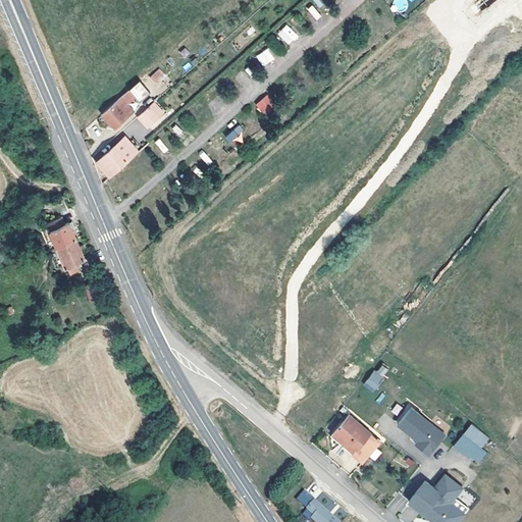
[(315,20),(321,16),(313,4),(307,8),(315,20)]
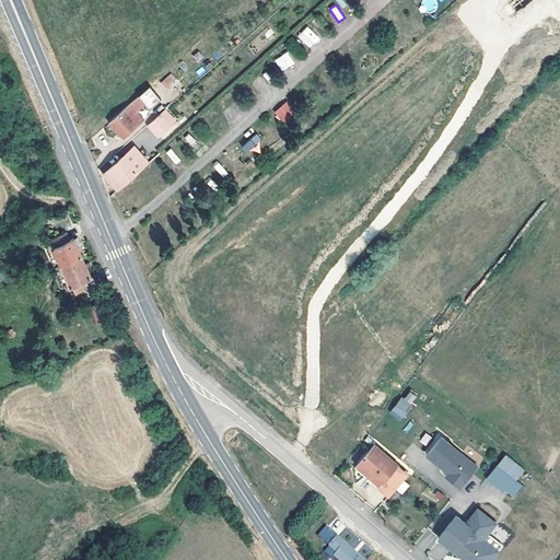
[(310,25),(298,34),(307,49),(319,41),(310,25)]
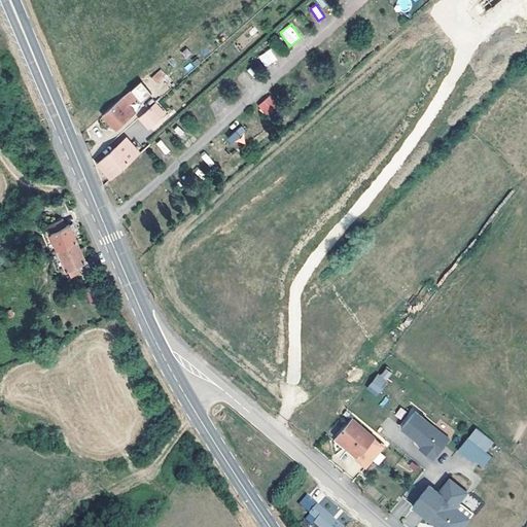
[(265,67),(277,61),(271,48),(258,56),(265,67)]
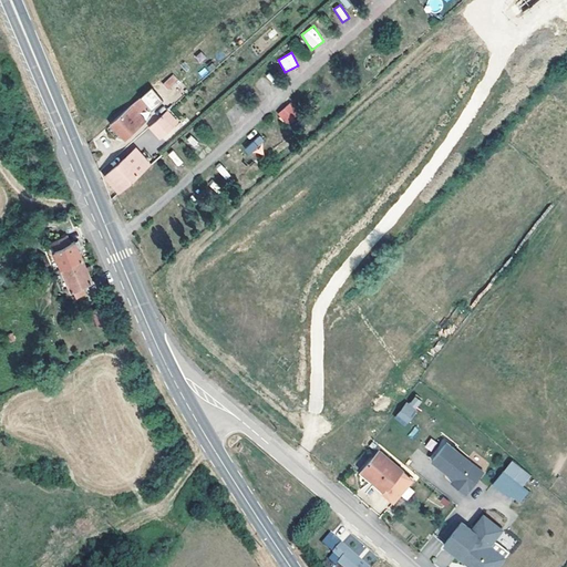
[(212,63),(198,73),(202,78),(215,68),(212,63)]
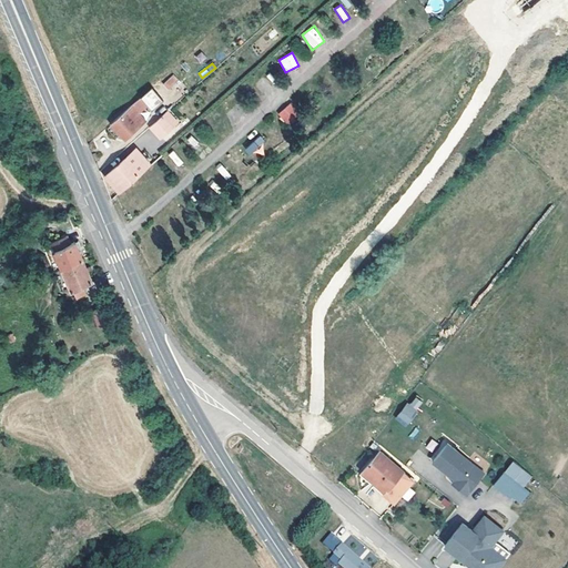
[(163,84),(170,91),(180,81),(173,74),(163,84)]
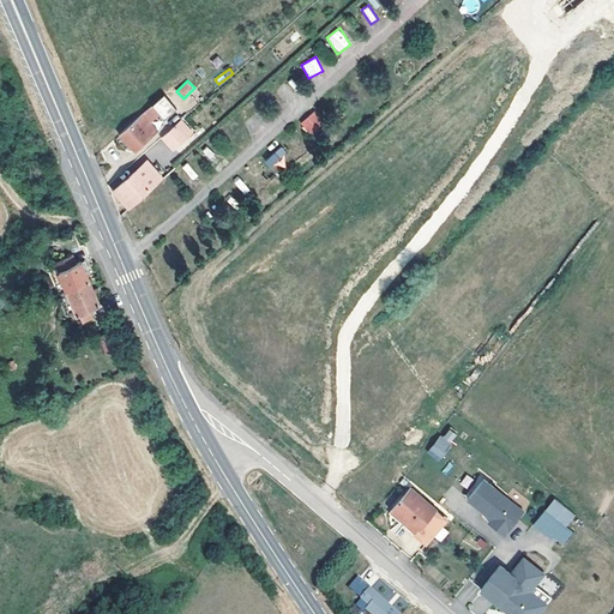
[(175,115),(162,102),(139,121),(148,130),(157,121),(163,127),(175,115)]
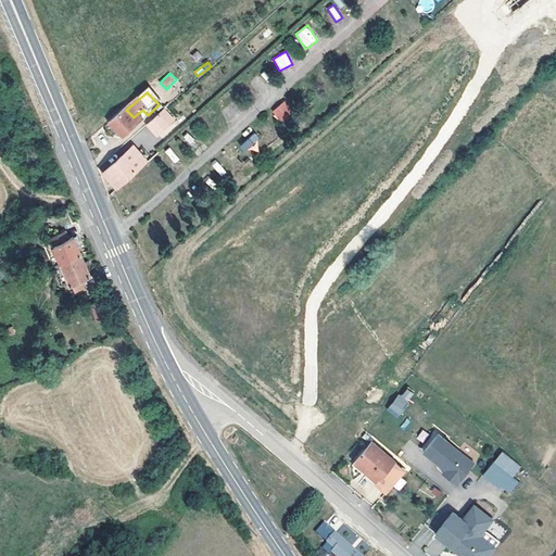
[(278,115),(282,121),(291,113),(287,108),(278,115)]
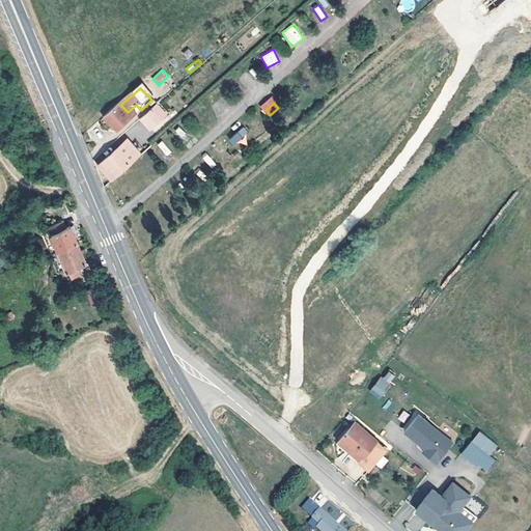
[(128,112),(120,105),(105,118),(118,133),(134,119),(128,112)]
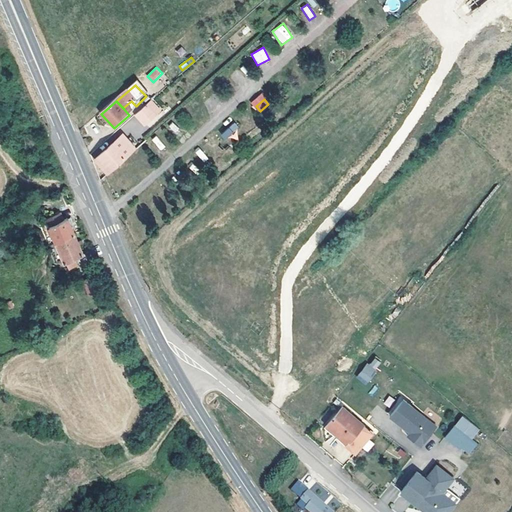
[(151,101),(145,106),(155,117),(161,111),(151,101)]
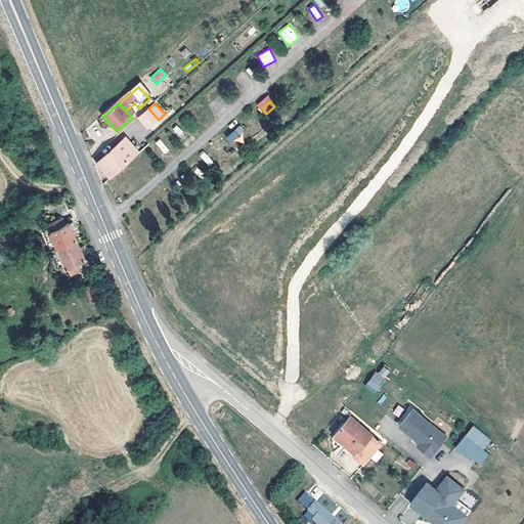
[(159,120),(148,108),(138,119),(148,129),(159,120)]
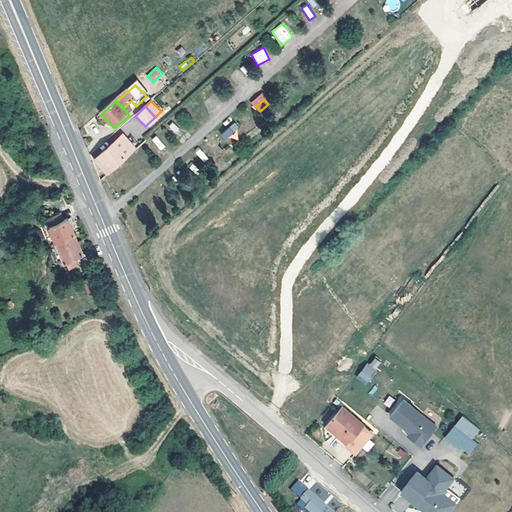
[(227,140),(238,126),(232,121),(221,136),(227,140)]
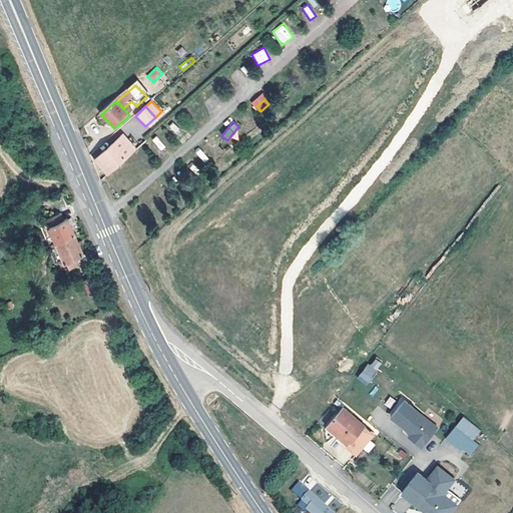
[(152,140),(160,151),(165,147),(157,136),(152,140)]
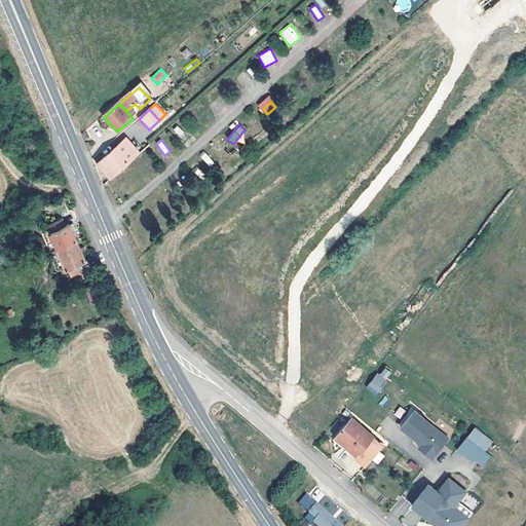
[(126,142),(100,166),(111,178),(138,154),(126,142)]
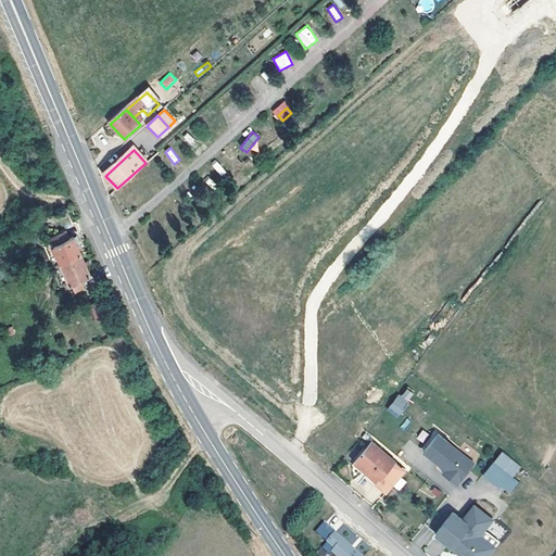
[(216,160),(211,165),(220,177),(226,172),(216,160)]
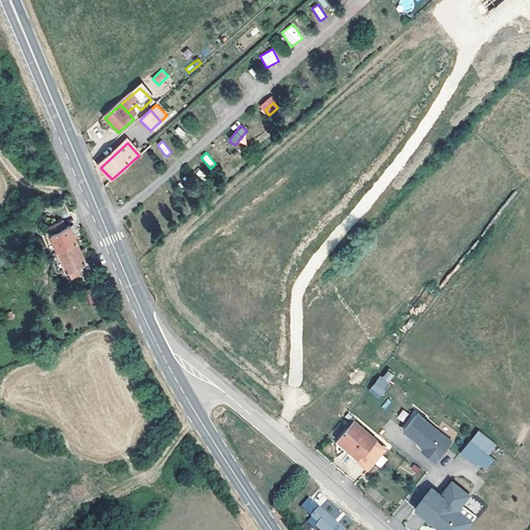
[(59,208),(56,201),(42,207),(46,213),(59,208)]
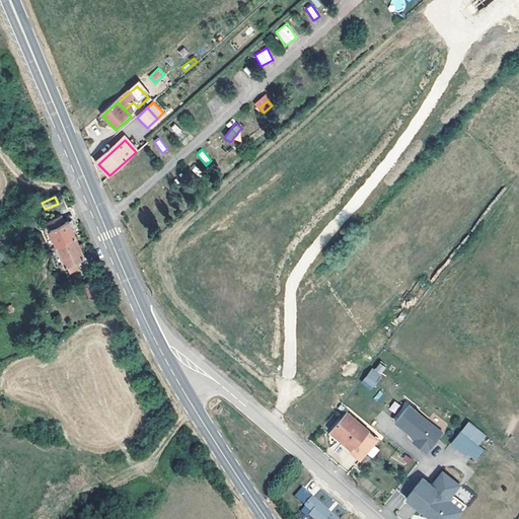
[(61,213),(47,219),(50,227),(64,221),(61,213)]
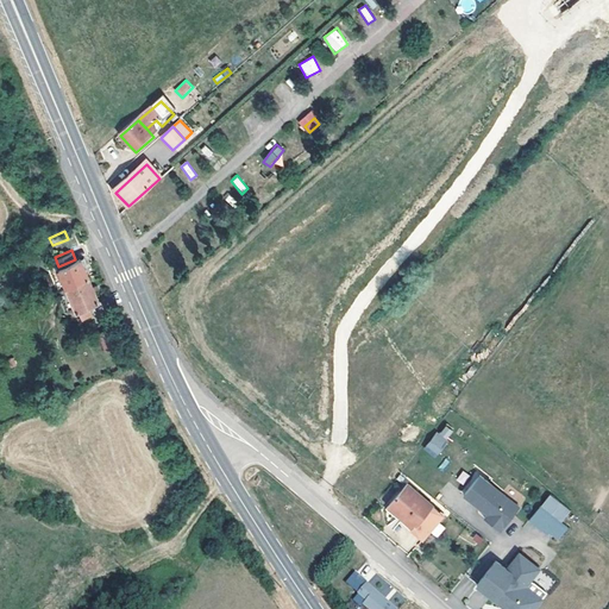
[(58,267),(67,284),(88,275),(81,257),(75,259),(58,267)]
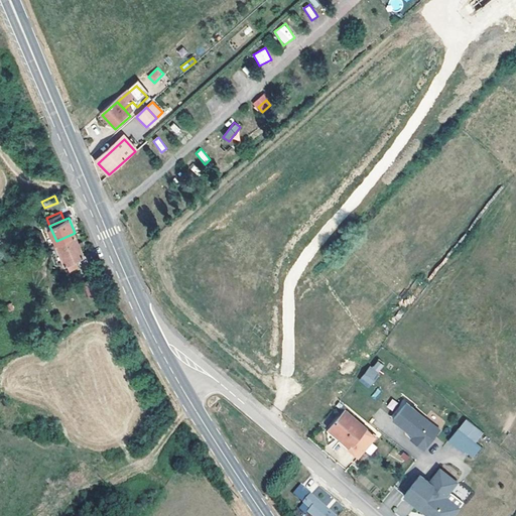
[(56,241),(66,262),(84,254),(75,233),(56,241)]
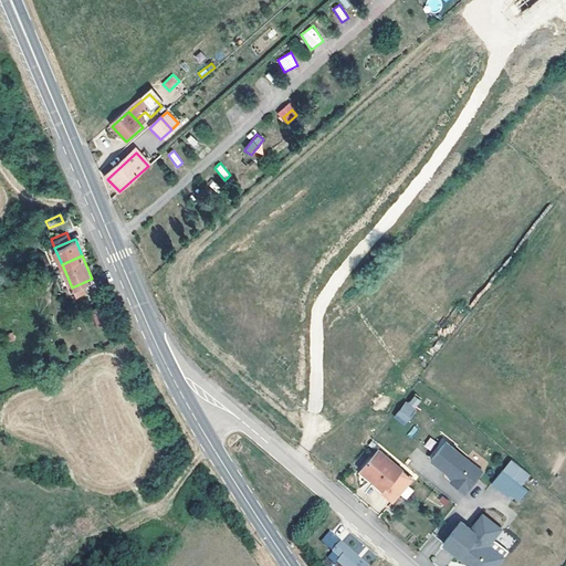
[(406,426),(421,400),(410,394),(395,419),(406,426)]
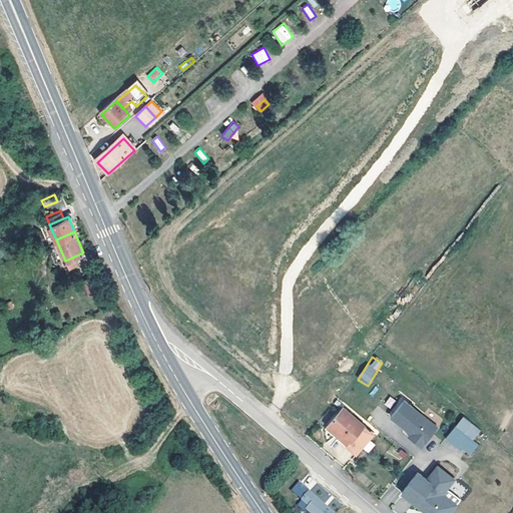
[(391,409),(396,400),(389,397),(385,405),(391,409)]
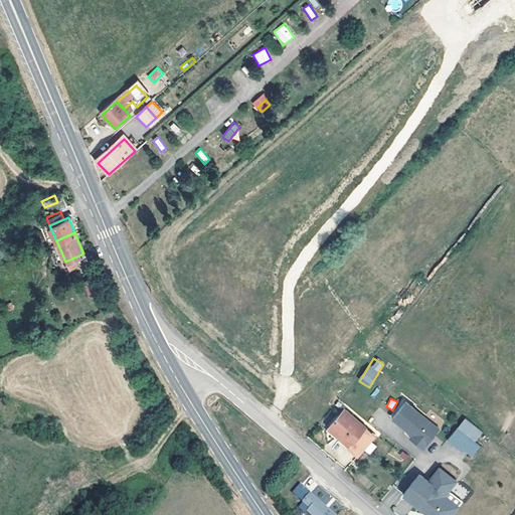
[(403,400),(390,416),(410,433),(414,436),(411,439),(425,451),(442,431),(403,400)]
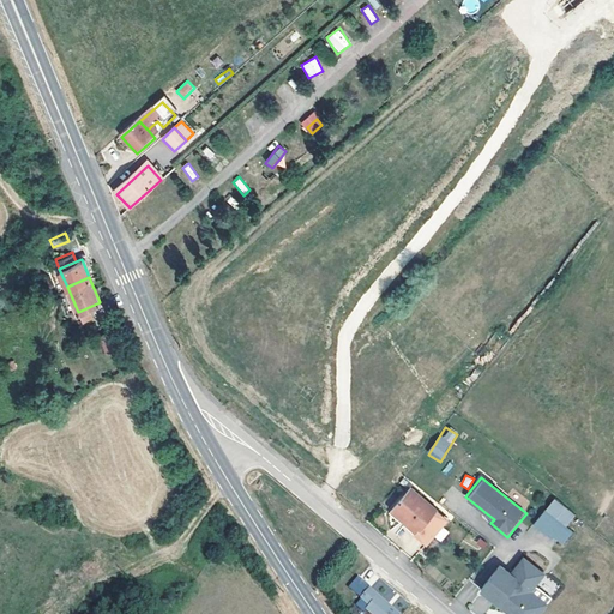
[(450,522),(410,489),(390,513),(428,546),(450,522)]
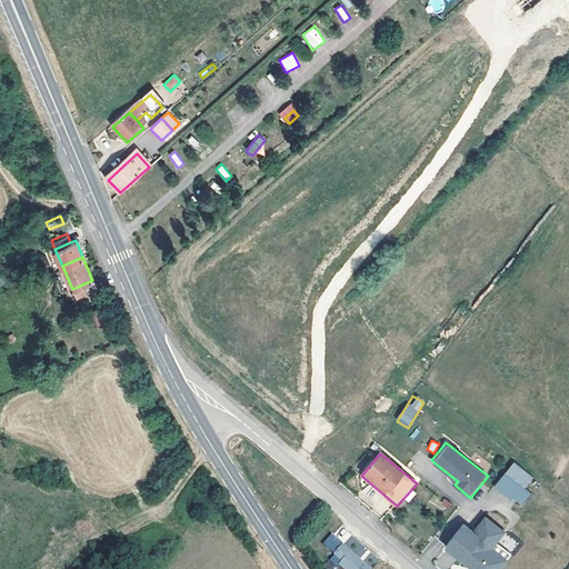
[(507,477),(496,490),(511,502),(513,500),(516,502),(523,509),(532,498),(507,477)]
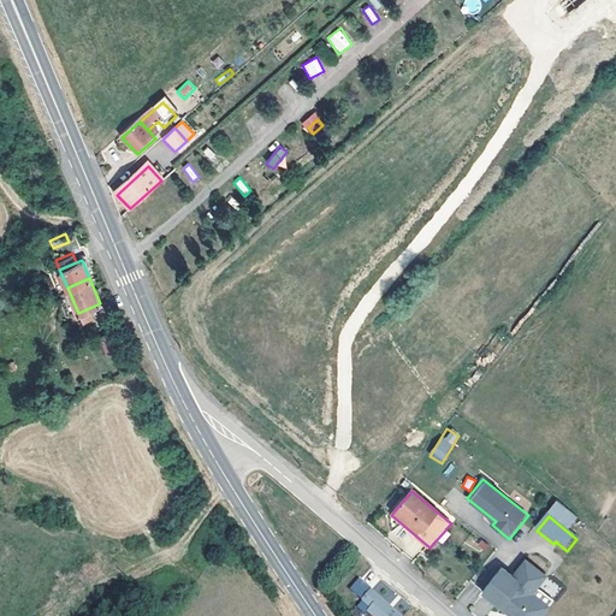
[(486,554),(491,546),(481,539),(477,546),(486,554)]
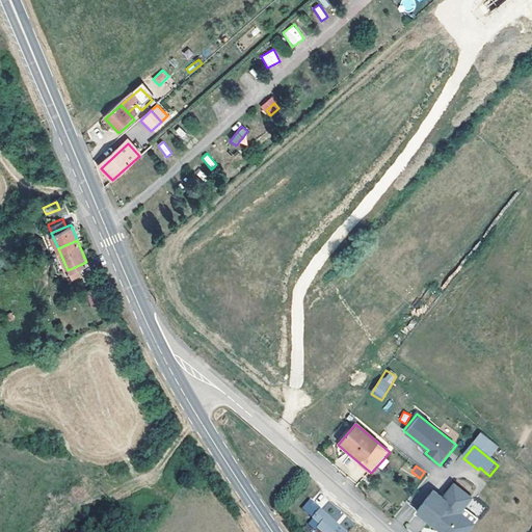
[(436,491),(420,512),(444,531),(443,531),(471,531),(481,520),(467,508),(474,499),(457,485),(446,499),(436,491)]
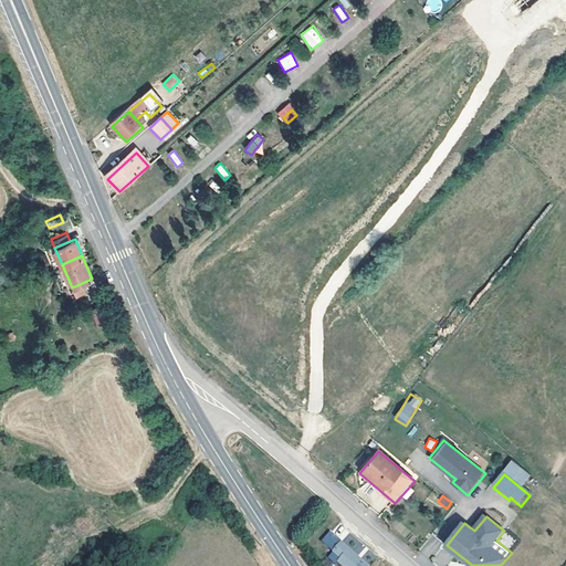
[(504,531),(496,541),(512,553),(520,543),(504,531)]
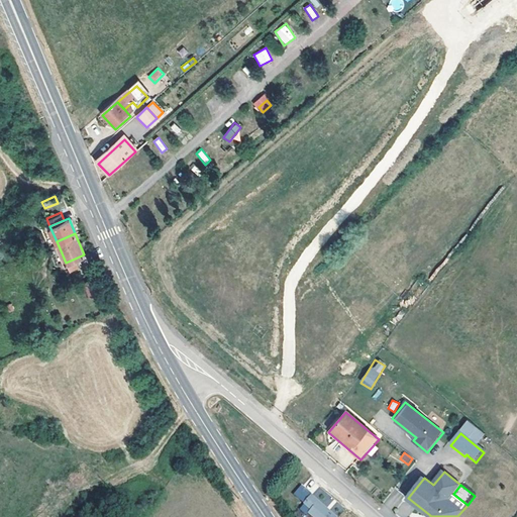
[(312,494),(331,509),(337,502),(319,486),(312,494)]
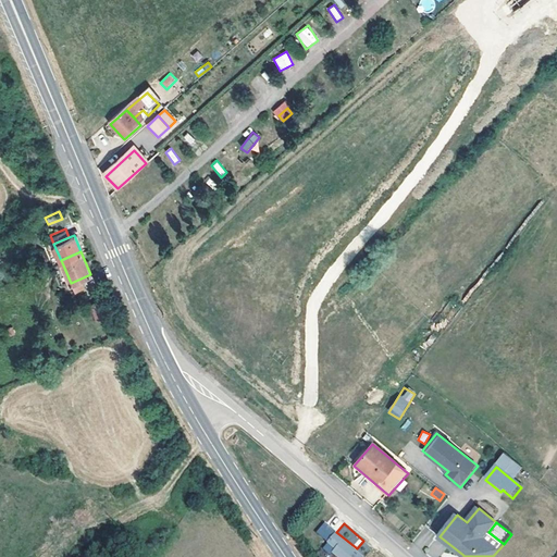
[(353,556),(332,540),(324,548),(332,555),(330,556),(353,556)]
